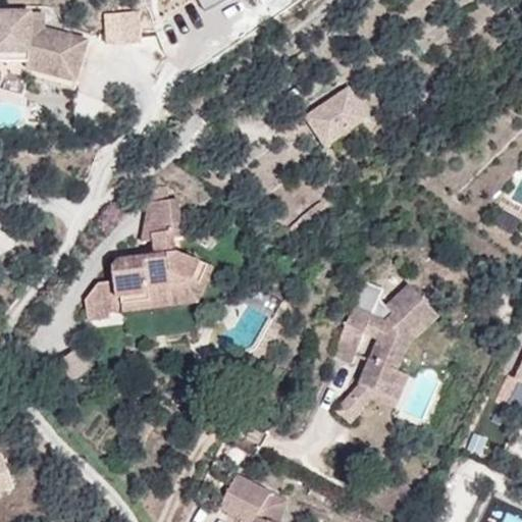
[(106,12),(111,41),(144,35),(139,6),(106,12)]
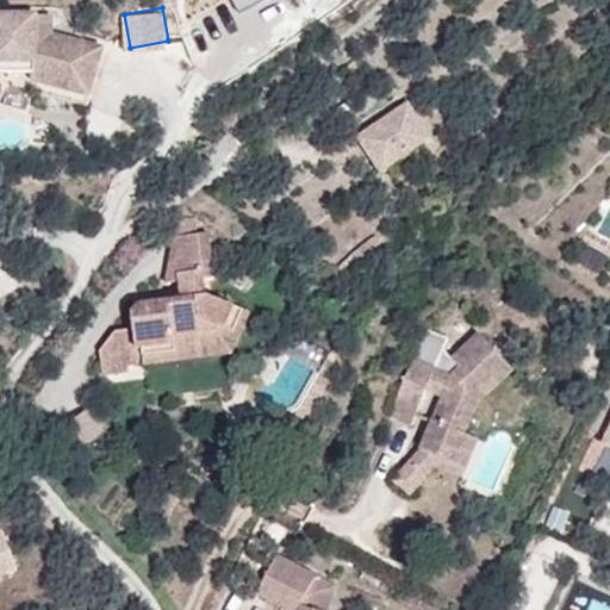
[(105,51),(50,35),(50,17),(0,16),(0,63),(38,64),(39,83),(91,99),(105,51)]
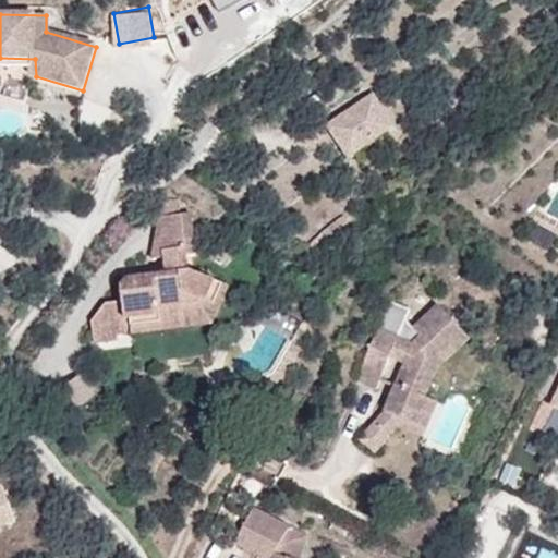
[(35,69),(35,59),(0,58),(0,68),(34,69),(35,69)]
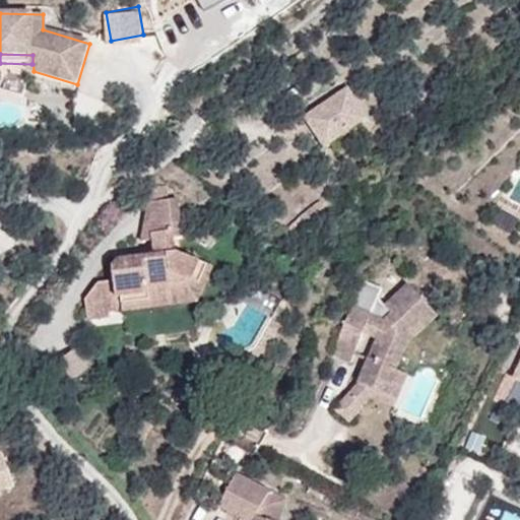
[(326,147),(368,119),(348,89),(306,118),(326,147)]
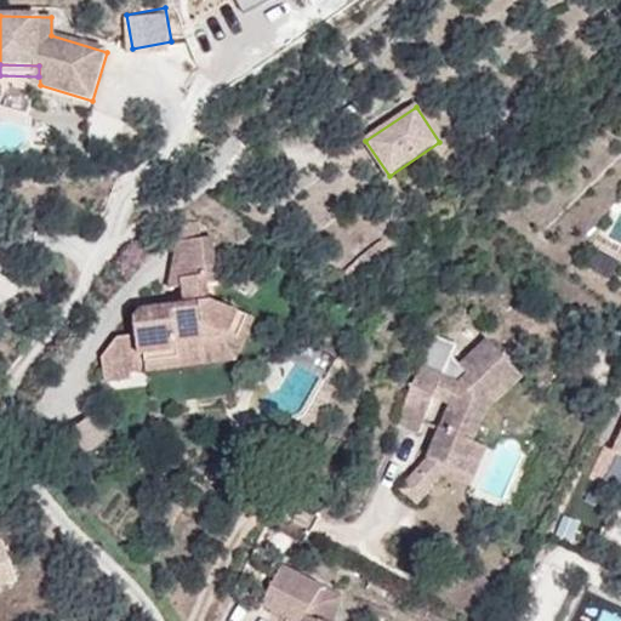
[(178,243),(186,289),(211,288),(218,285),(212,238),(178,243)]
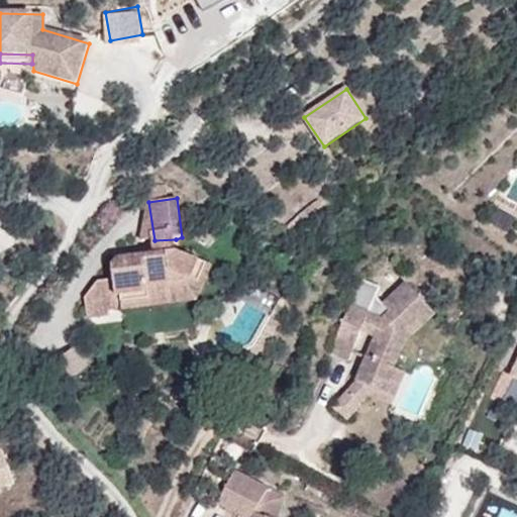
[(154,240),(157,255),(178,251),(176,239),(154,240)]
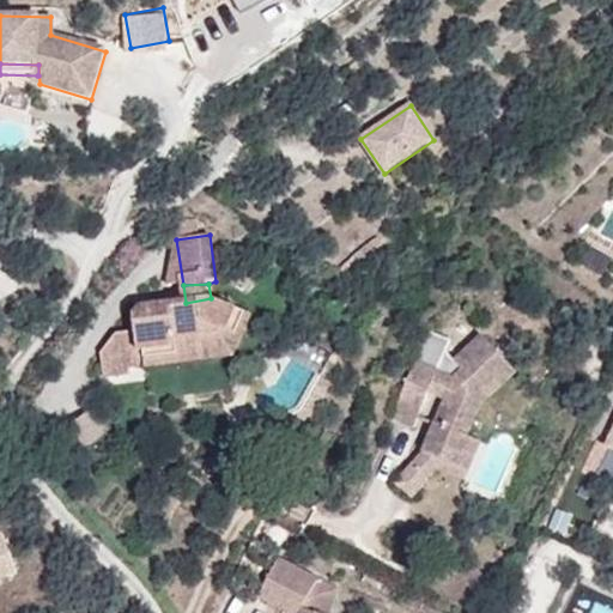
[(211,298),(186,303),(140,308),(134,317),(135,332),(117,334),(101,356),(104,377),(131,374),(131,369),(146,365),(146,368),(190,362),(190,352),(220,349),(218,331),(231,329),(237,332),(247,313),(211,298)]
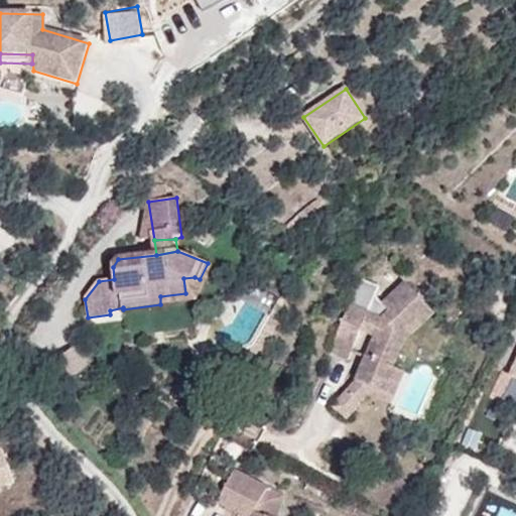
[(160,296),(160,304),(198,300),(213,264),(208,263),(200,279),(195,277),(183,278),(185,293),(160,296)]
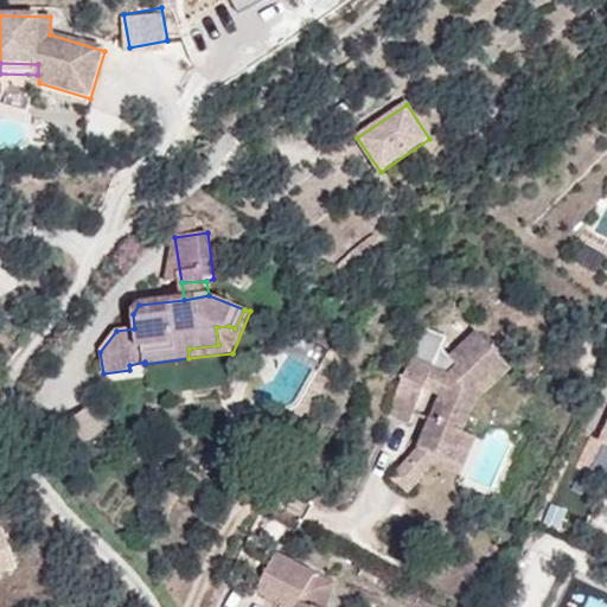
[(513,369),(477,330),(451,356),(458,364),(451,372),(414,357),(390,414),(410,422),(425,389),(439,395),(429,417),(417,447),(391,479),(409,493),(432,465),(433,462),(448,425),(465,430),(475,407),(513,369)]
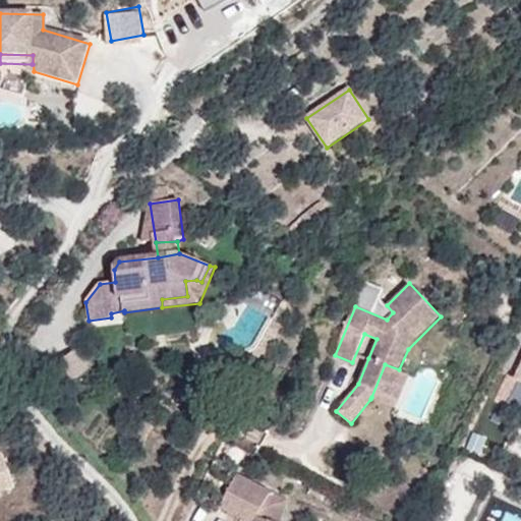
[(402,409),(415,375),(399,369),(385,364),(371,397),(402,409)]
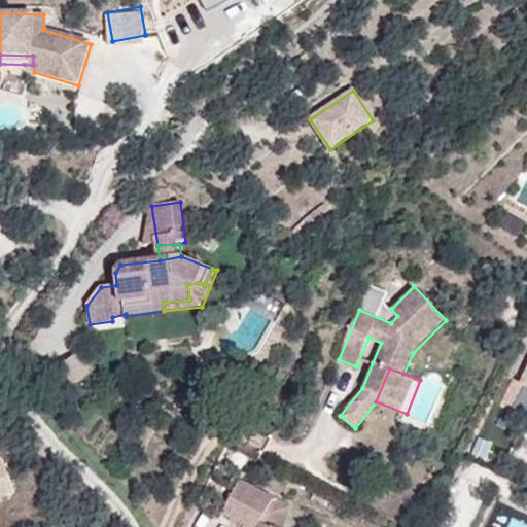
[(0,498),(14,493),(2,459),(0,460),(0,498)]
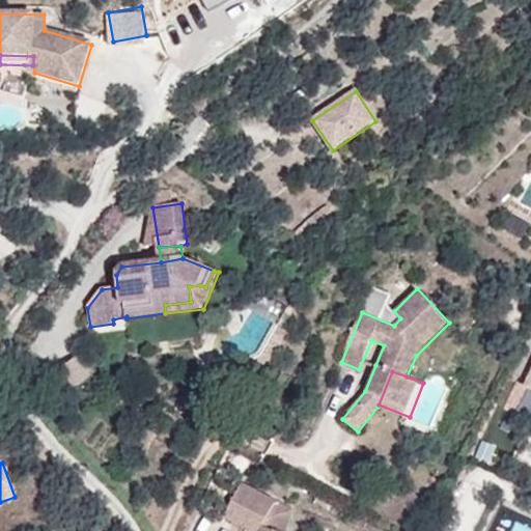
[(285,530),(294,510),(242,482),(227,510),(256,525),(252,530),(285,530)]
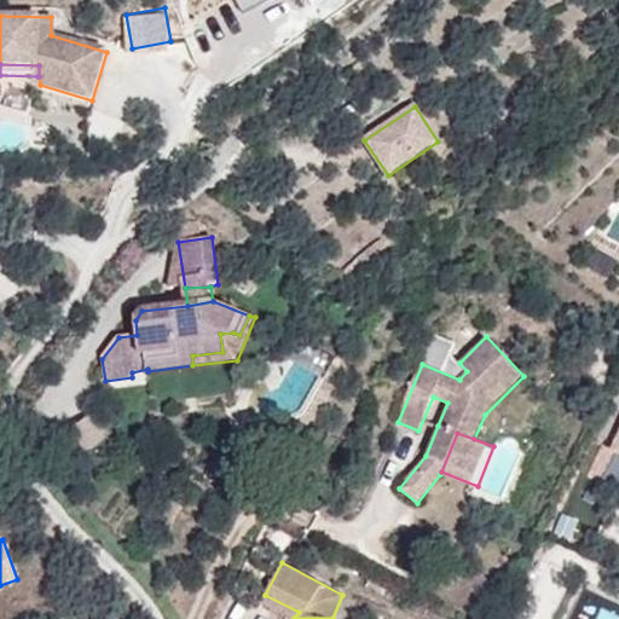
[(294,618),(299,612),(265,595),(261,603),(293,618),(294,618)]
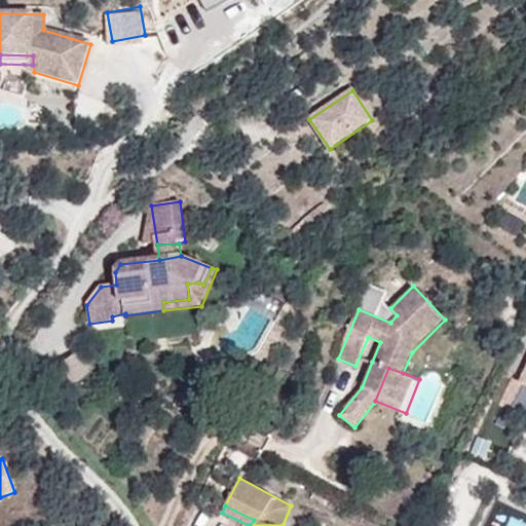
[(509,525),(525,525),(525,520),(514,515),(509,525)]
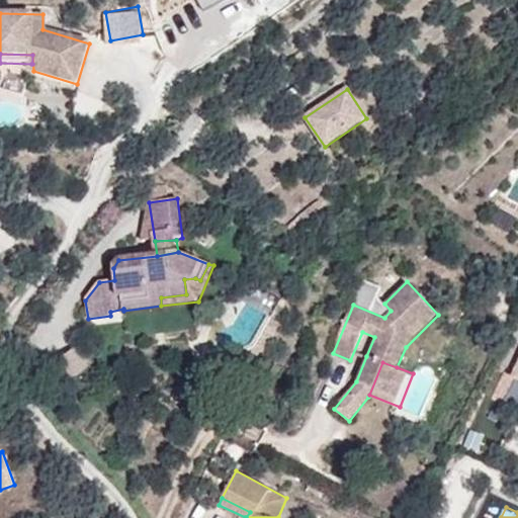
All buildings are outlined.
